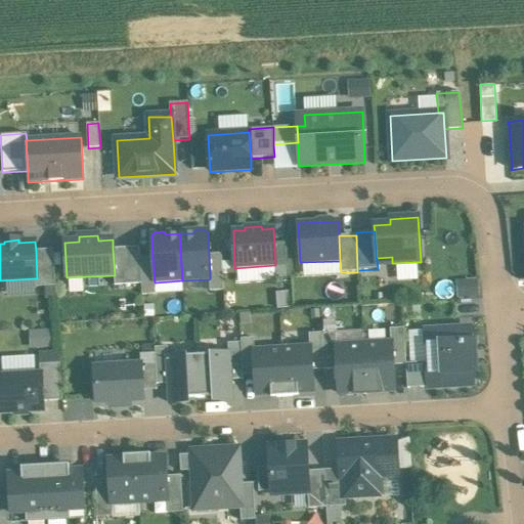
[(287,243),(274,244),(275,265),(274,265),(275,280),(290,279),(287,243)]
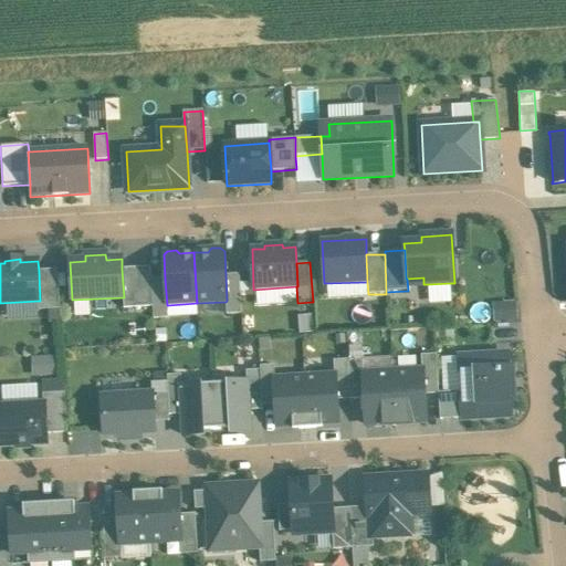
[(150,268),(122,269),(124,297),(124,310),(153,307),(152,280),(150,268)]
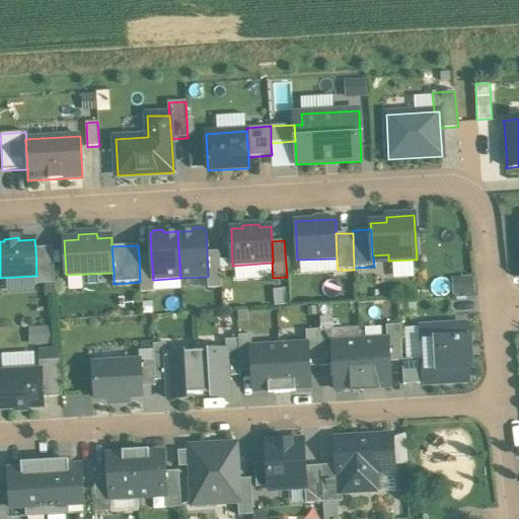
[(53,247),(35,248),(36,276),(34,276),(34,285),(55,284),(53,247)]
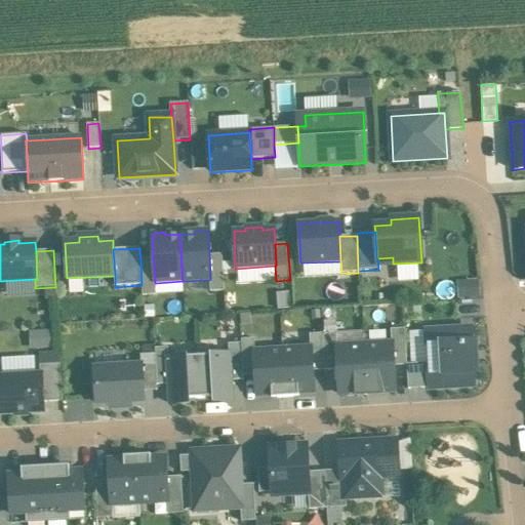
[(223,254),(209,255),(210,279),(209,280),(210,292),(225,291),(223,254)]
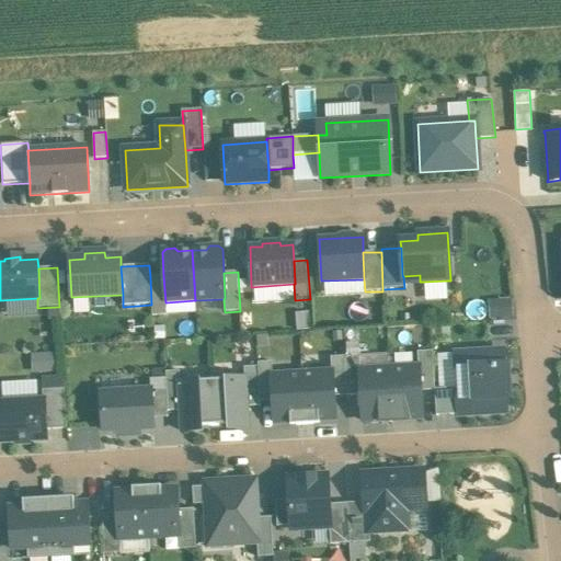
[(165,302),(163,276),(150,277),(151,305),(152,317),(168,316),(167,302),(165,302)]
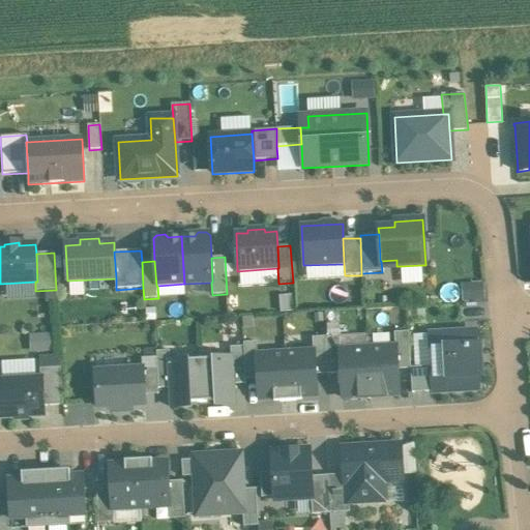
[(421,265),(401,266),(402,285),(422,285),(421,265)]
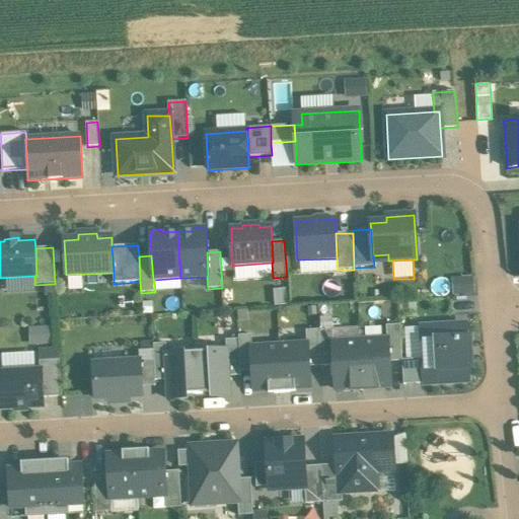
[(453,294),(474,293),(473,275),(451,277),(453,294)]
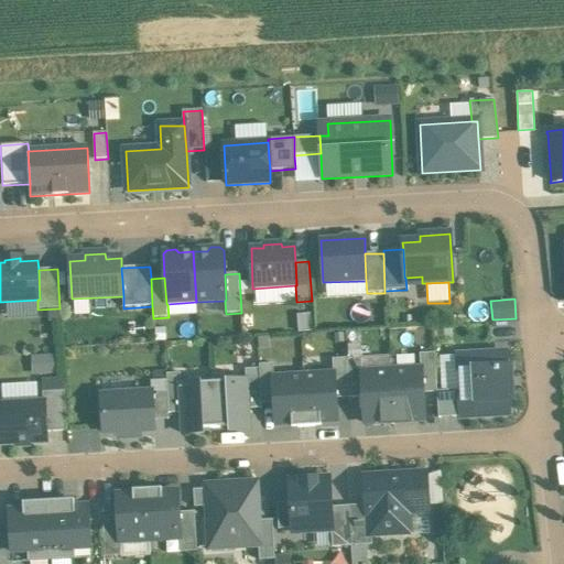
[(55,372),(55,353),(32,354),(33,373),(55,372)]
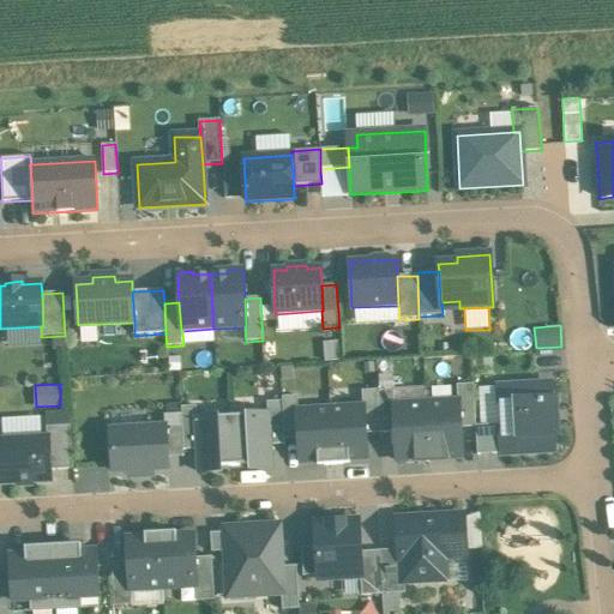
[(516,401),(552,399),(549,384),(498,386),(500,426),(501,455),(554,452),(553,438),(518,439),(516,401)]
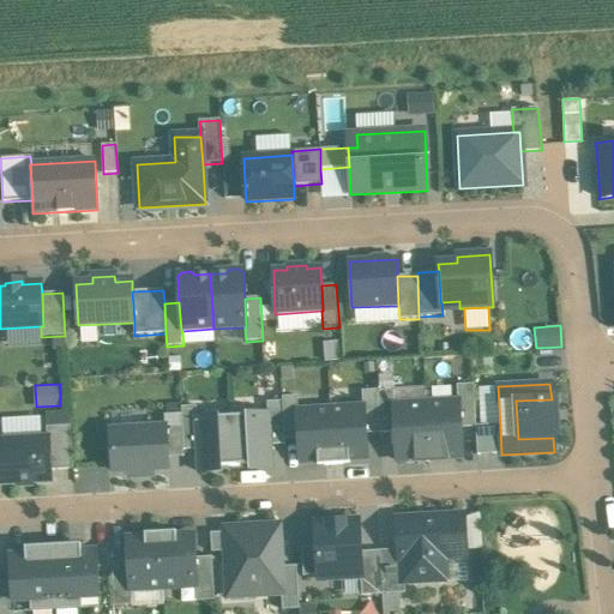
[(459,402),(461,428),(476,428),(473,385),(457,386),(458,402),(459,402)]
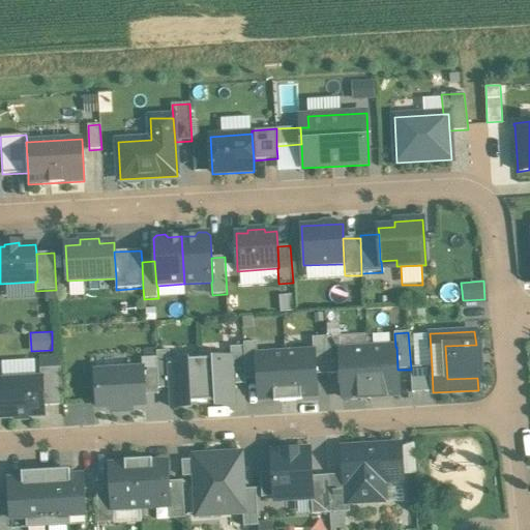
[(340,350),(341,350),(340,336),(325,337),(327,374),(341,373),(340,350)]
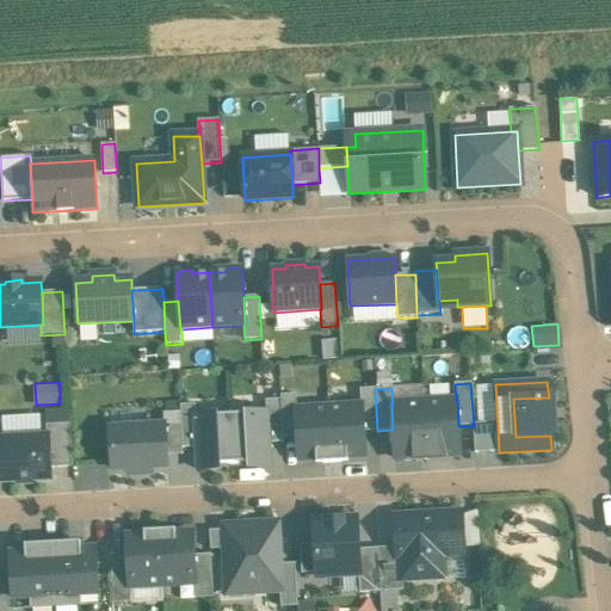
[(377,431),(375,389),(362,389),(362,405),(364,432),(377,431)]
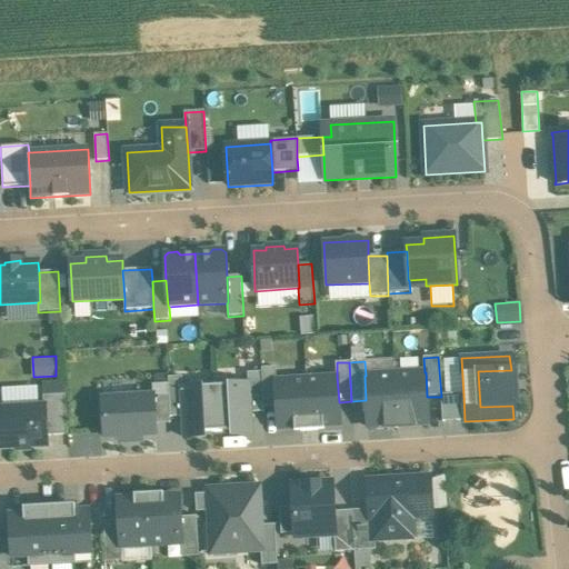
[(261,372),(263,408),(277,408),(276,381),(276,368),(261,368),(261,372)]
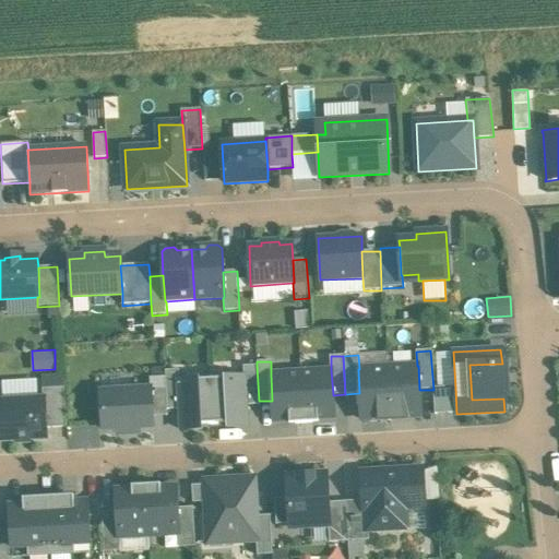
[(502,364),(470,365),(472,400),(503,399),(508,399),(507,364),(502,364)]
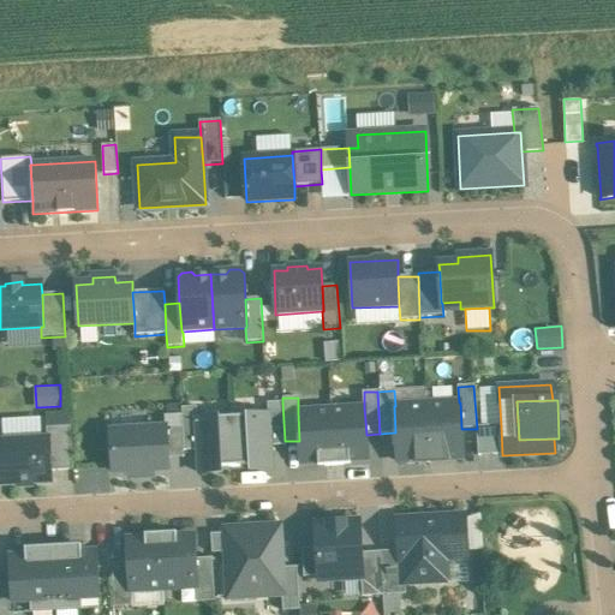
[(268,416),(270,446),(285,446),(285,441),(282,402),(268,404),(268,416)]
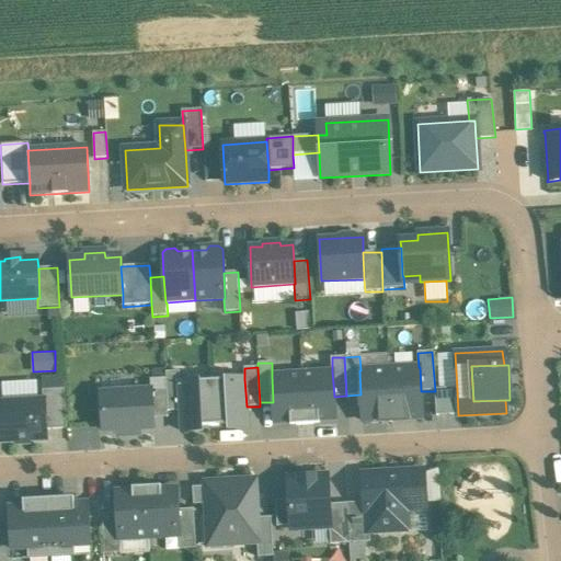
[(389,368),(392,420),(422,418),(421,391),(420,367),(419,367),(389,368)]
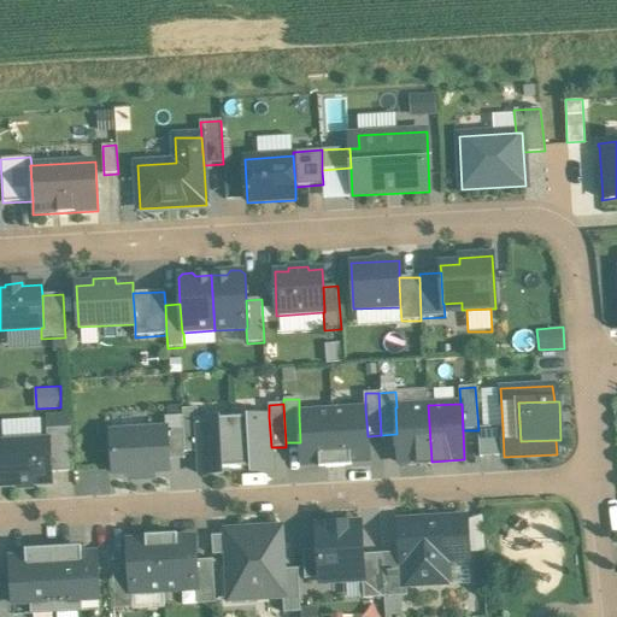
[(432,462),(428,405),(397,407),(395,407),(397,434),(399,464),(432,462)]
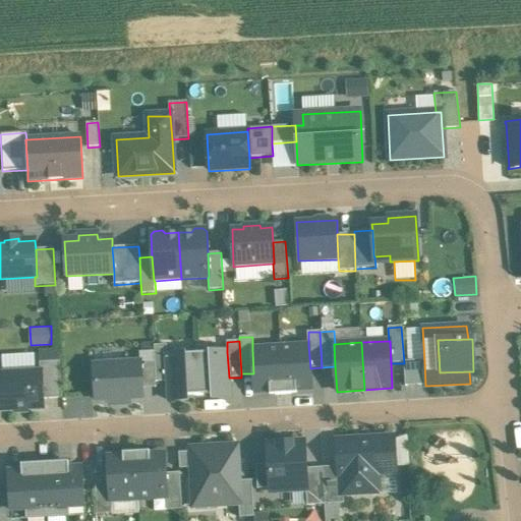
[(154,352),(156,383),(168,382),(167,355),(167,345),(154,346),(154,351),(154,352)]
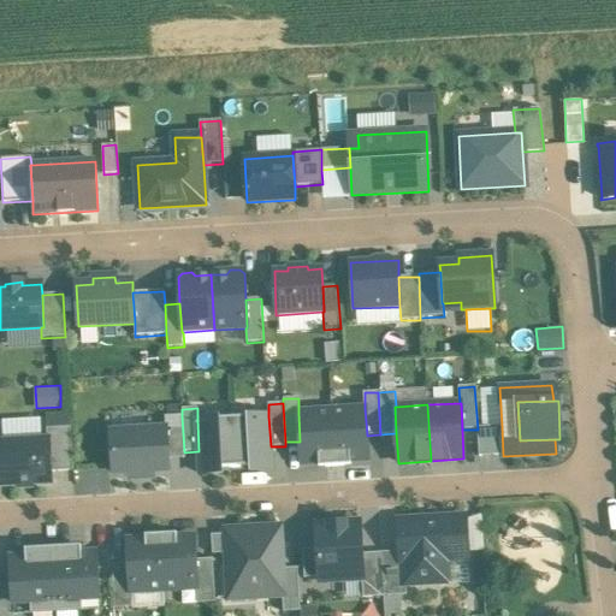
[(365,408),(331,410),(335,467),(351,466),(350,462),(368,461),(367,436),(365,408)]
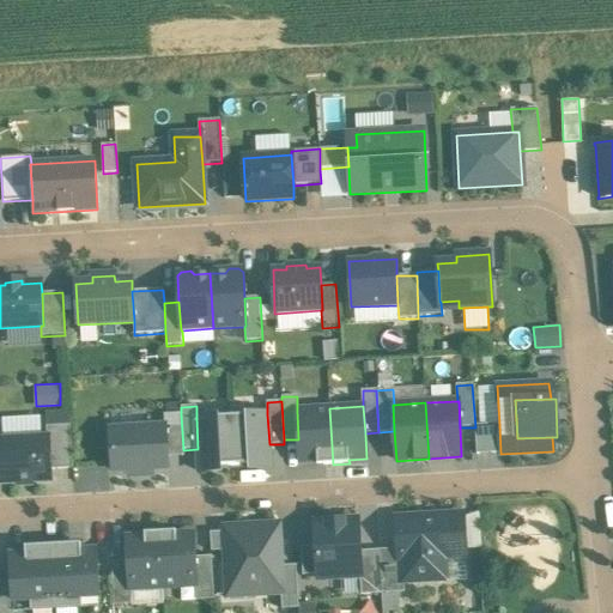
[(317,466),(333,465),(329,408),(297,411),(298,439),(299,462),(317,461),(317,466)]
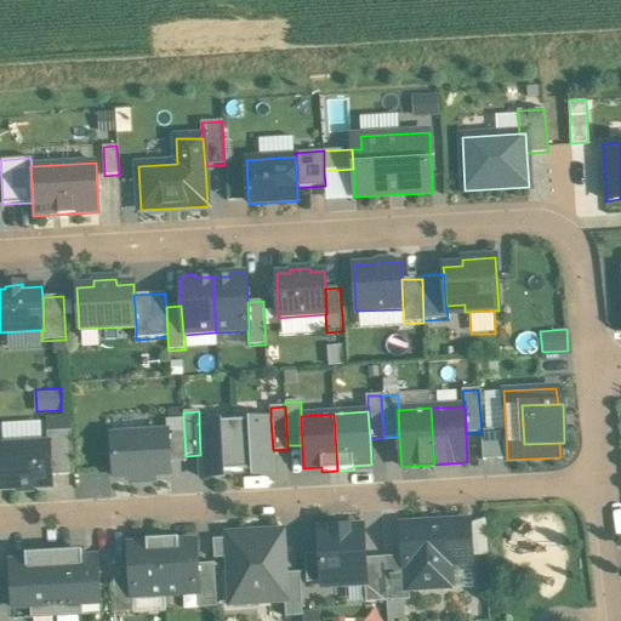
[(167,433),(169,463),(186,462),(186,456),(183,420),(183,419),(166,420),(167,433)]
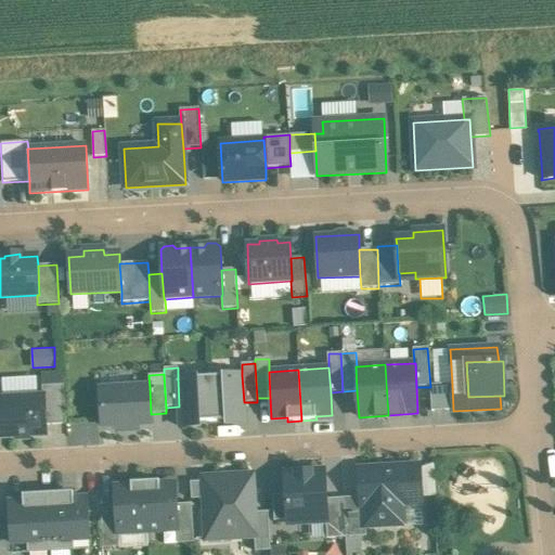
[(210,377),(213,422),(226,421),(226,425),(245,424),(244,402),(242,375),(210,377)]
